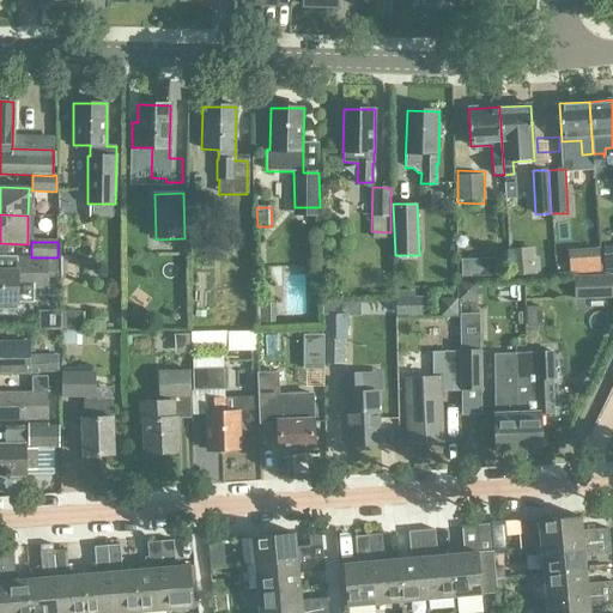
[(462,277),(498,275),(497,258),(462,259),(462,277)]
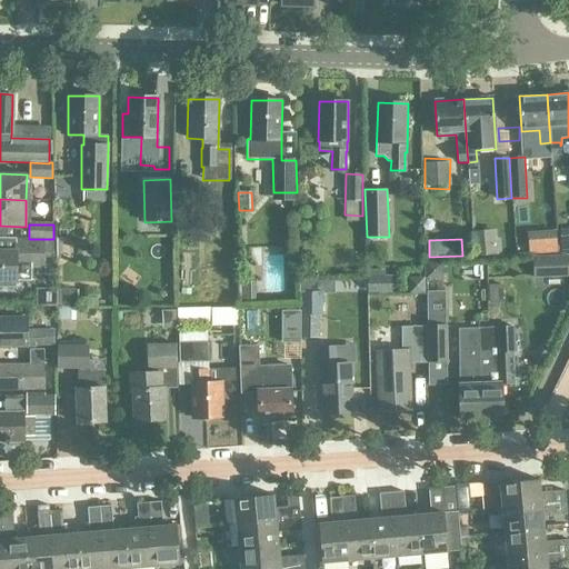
[(53,258),(55,241),(16,241),(16,252),(0,251),(0,287),(16,288),(16,280),(30,280),(31,267),(43,267),(43,258),(53,258)]
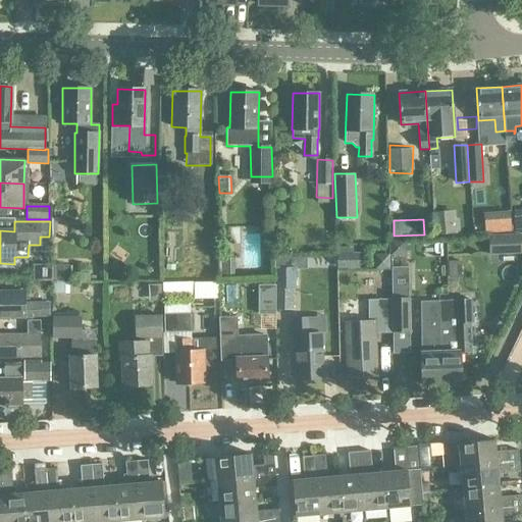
[(458,222),(436,224),(437,235),(459,232),(458,222)]
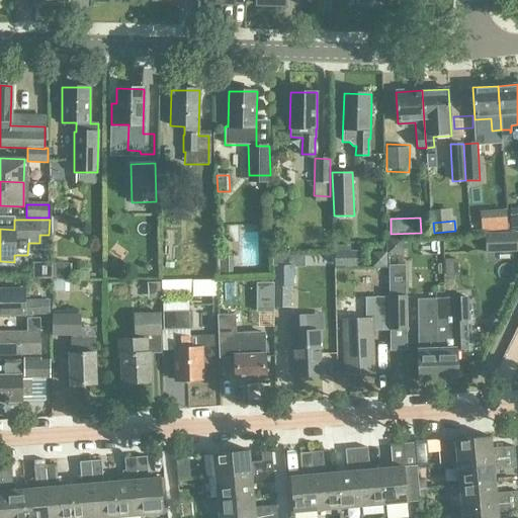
[(486,254),(517,253),(517,233),(486,234),(486,254)]
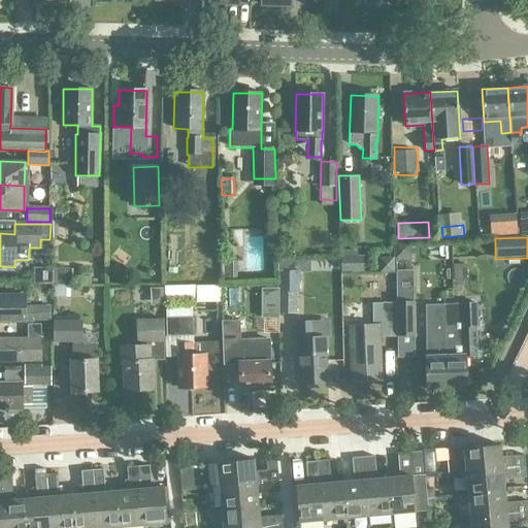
[(339,257),(340,289),(383,287),(383,296),(393,296),(392,283),(411,282),(410,267),(381,267),(381,270),(362,270),(361,256),(339,257)]
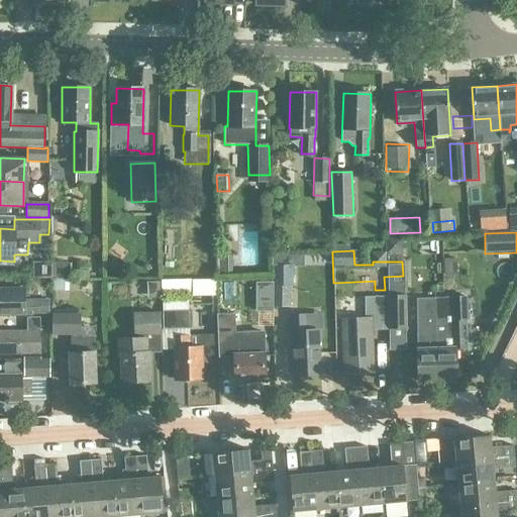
[(274,287),(275,286),(274,306),(289,306),(289,287),(293,287),(293,266),(287,266),(287,259),(276,257),(276,266),(274,266),(274,287)]
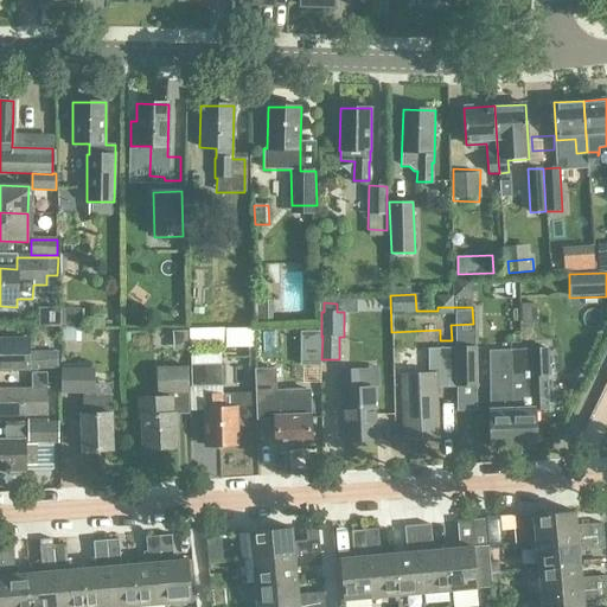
[(534,324),(534,305),(519,305),(519,324),(534,324)]
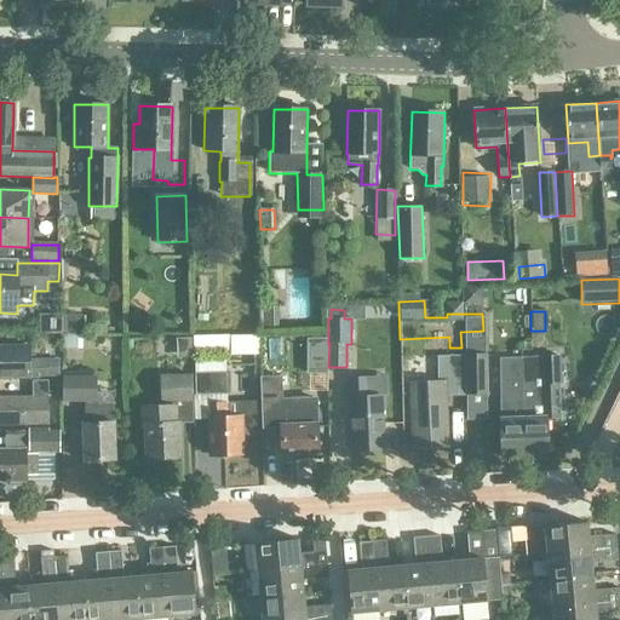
[(57,333),(57,352),(80,351),(80,332),(57,333)]
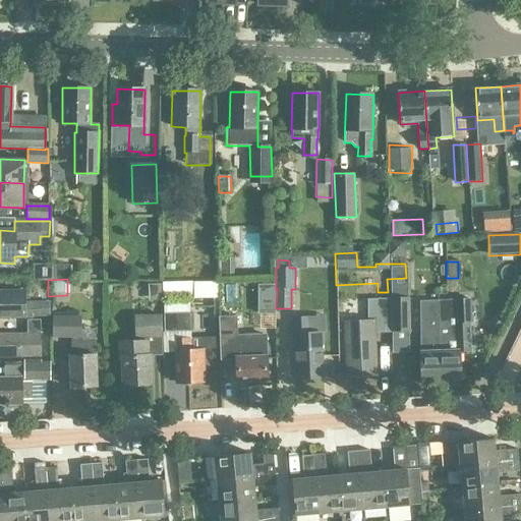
[(218,297),(218,295),(218,283),(218,281),(187,282),(187,295),(194,295),(194,298),(218,297)]
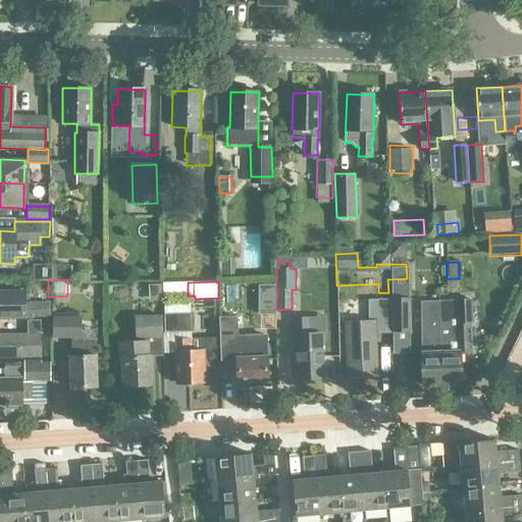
[(165,296),(188,296),(188,282),(164,282),(165,296)]
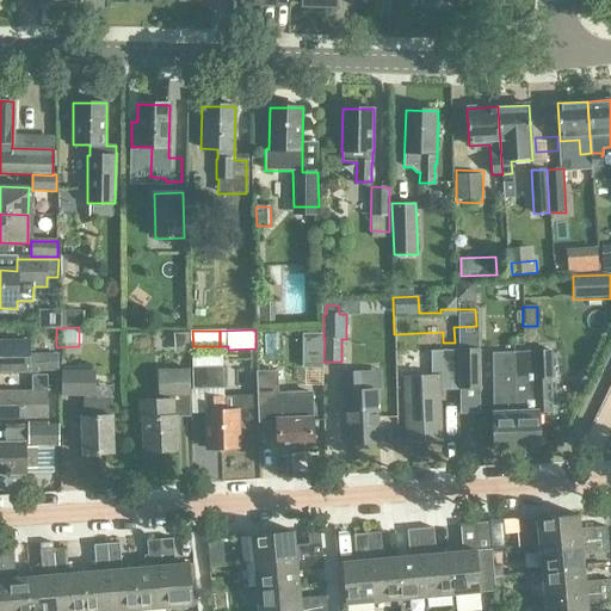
[(320,331),(301,331),(300,362),(320,363),(320,331)]
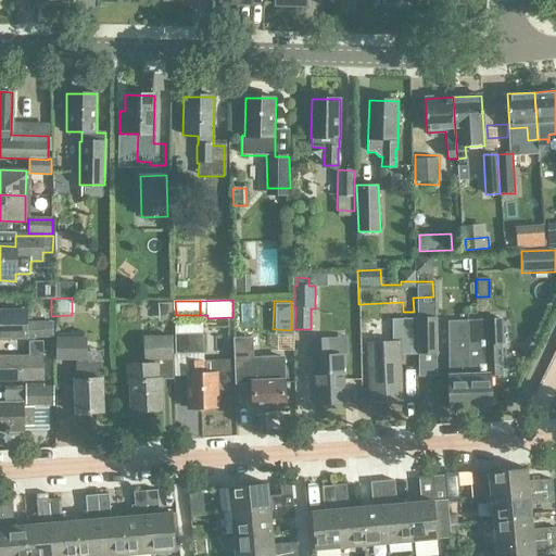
[(418,306),(418,319),(417,319),(418,353),(437,353),(436,318),(433,318),(433,305),(418,306)]
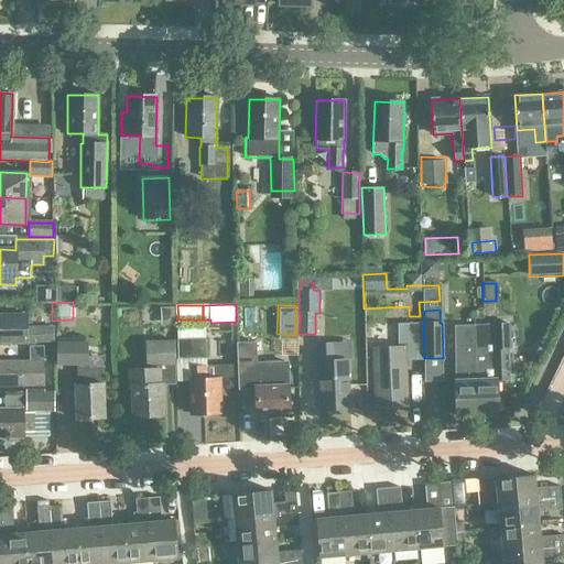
[(0,344),(25,344),(25,343),(54,343),(53,326),(25,327),(25,314),(0,314),(0,344)]
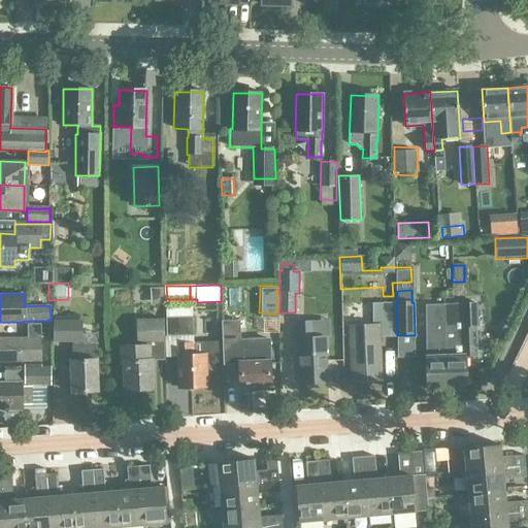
[(344,318),(351,318),(352,327),(351,327),(353,382),(380,381),(378,337),(396,337),(394,302),(386,302),(366,303),(366,299),(344,300),(344,318)]
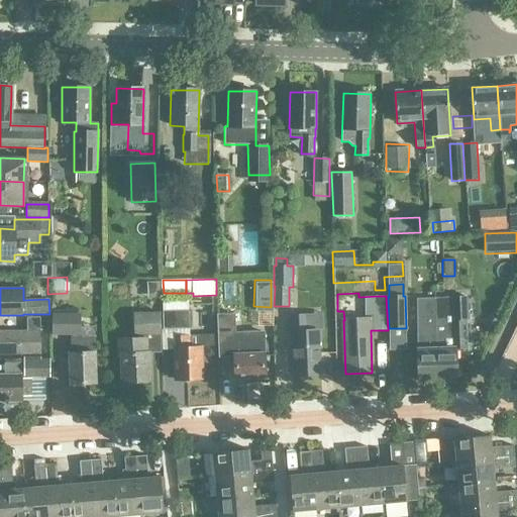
[(187,310),(176,310),(175,298),(163,298),(163,311),(162,311),(163,329),(188,328),(187,310)]
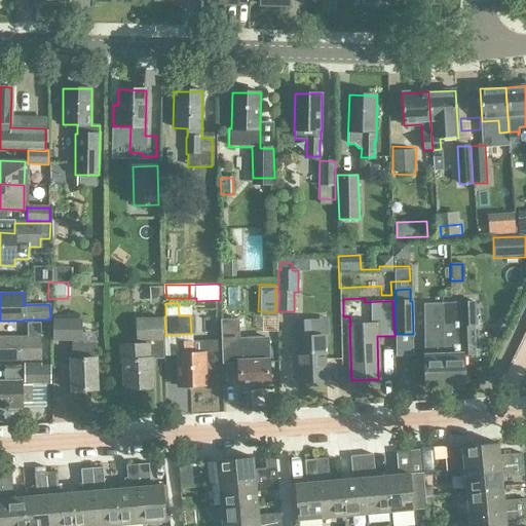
[(461,337),(461,326),(476,325),(476,303),(442,304),(445,387),(464,386),(463,355),(461,355),(461,337)]
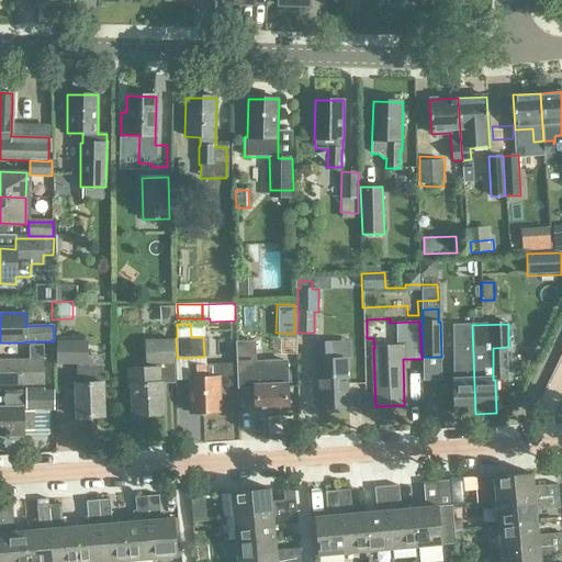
[(451,325),(453,381),(452,381),(453,415),(475,414),(472,325),(451,325)]
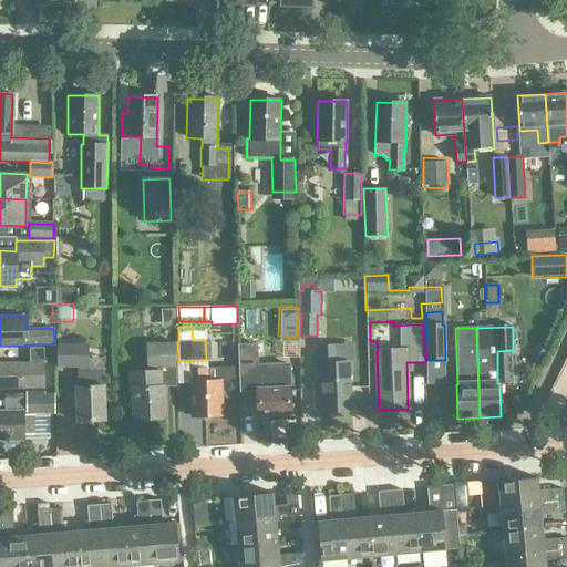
[(300,357),(300,341),(284,341),(284,357),(300,357)]
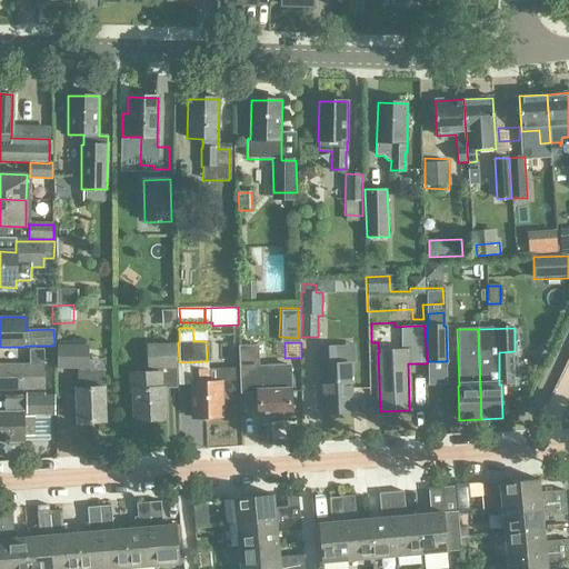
[(148,346),(149,368),(146,368),(146,373),(130,375),(130,391),(133,391),(135,420),(163,419),(162,388),(160,389),(159,369),(175,368),(173,345),(148,346)]
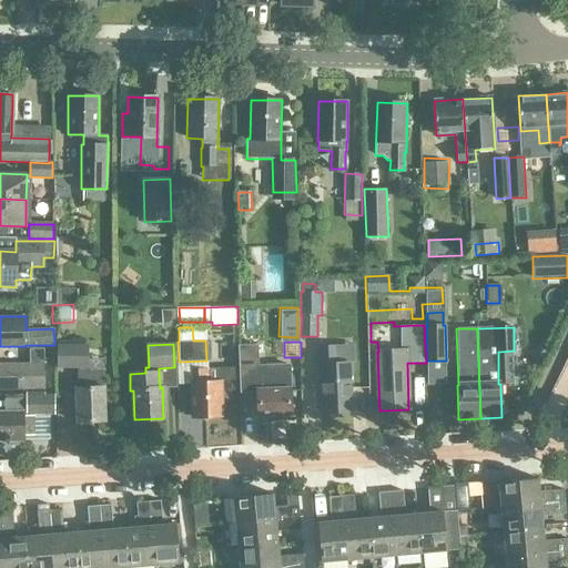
[(77,367),(78,387),(75,387),(77,422),(105,421),(104,386),(103,386),(103,372),(87,373),(87,345),(58,345),(58,368),(77,367)]
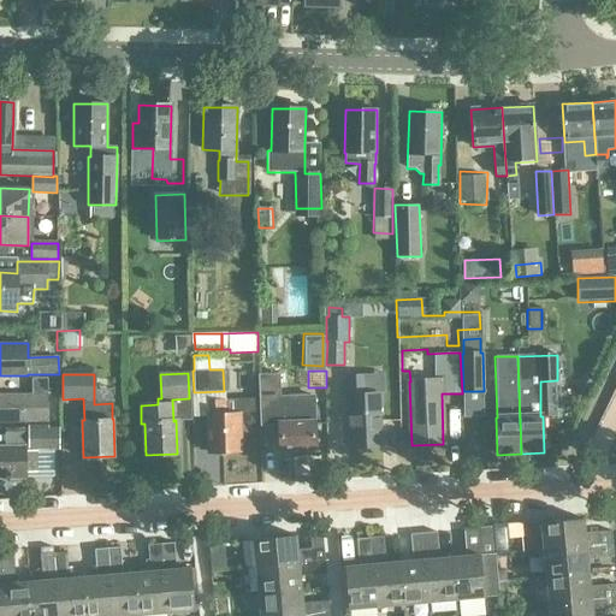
[(374,450),(373,448),(380,446),(379,394),(362,395),(362,374),(349,375),(349,395),(348,395),(350,448),(359,448),(359,451),(361,452),(372,452),(374,450)]
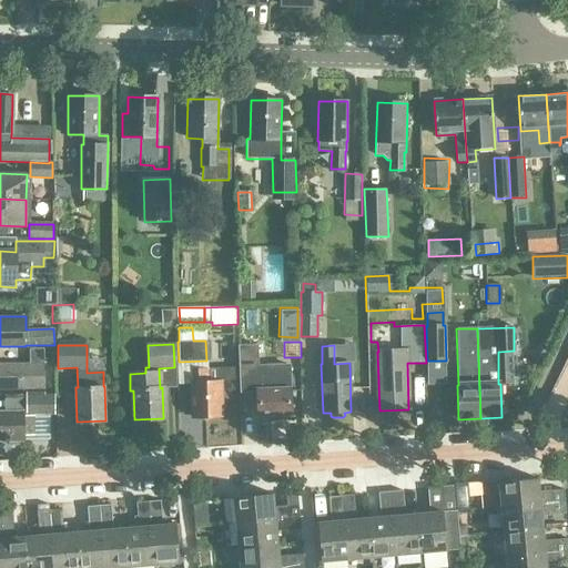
[(240,372),(255,372),(255,350),(240,350),(240,372)]
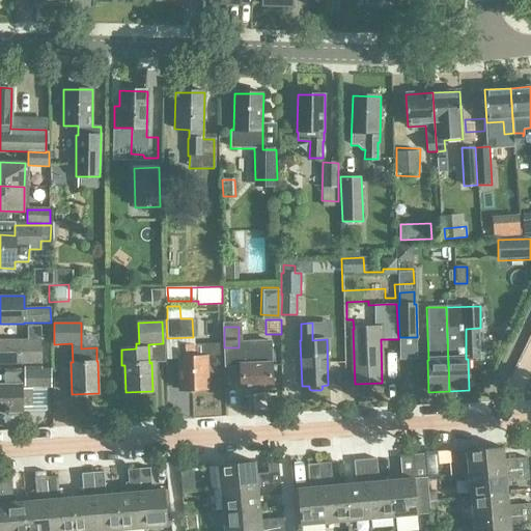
[(40,341),(0,341),(0,362),(42,362),(40,341)]
